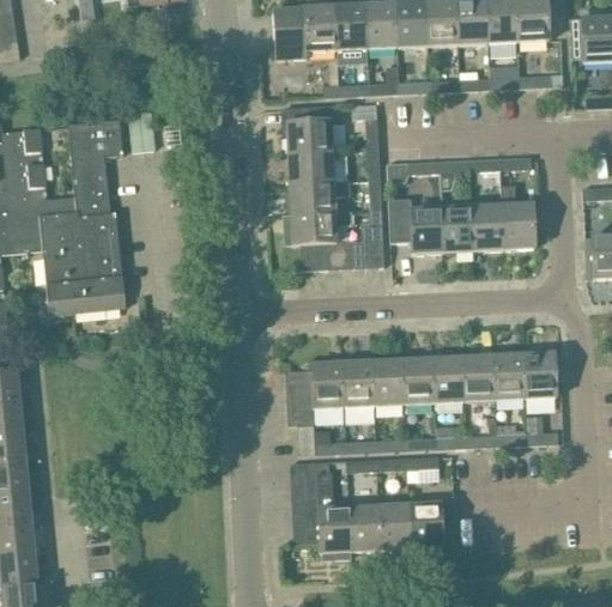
[(0,16),(13,14),(11,0),(0,1),(0,16)]
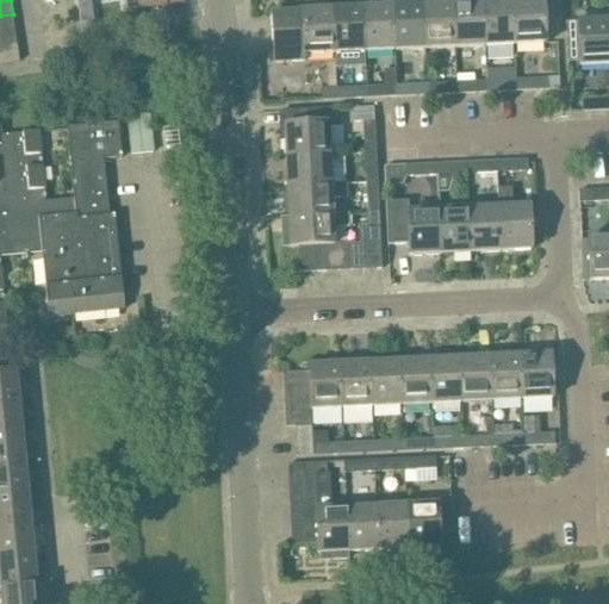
[(395,45),(424,44),(422,0),(392,1),(395,45)]
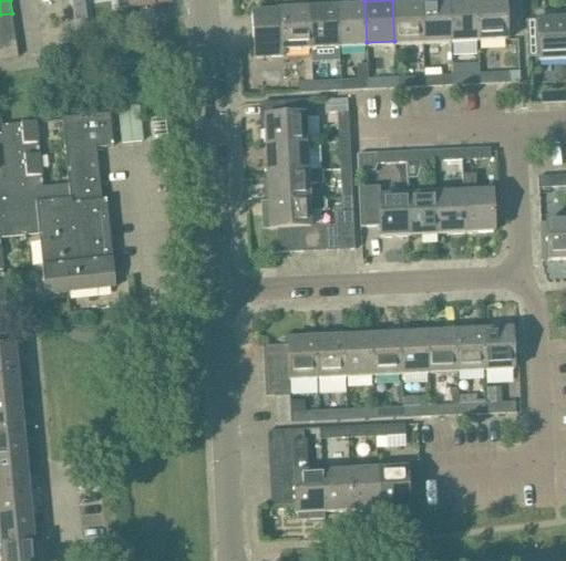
[(394,41),(422,40),(421,0),(392,0),(394,41)]
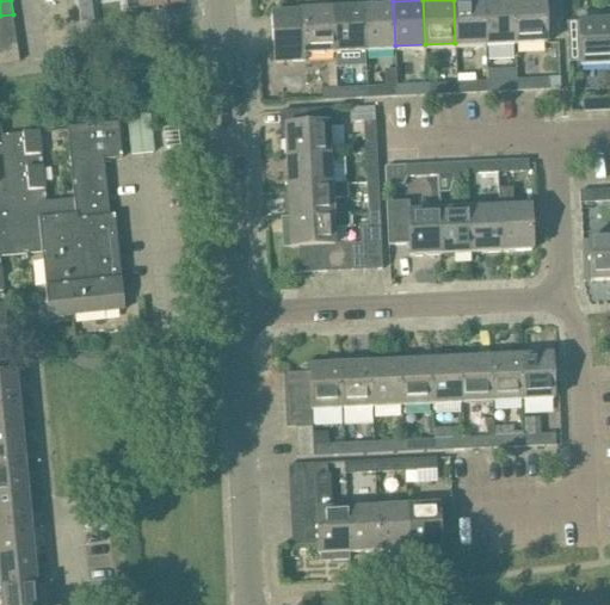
[(455,43),(486,41),(484,0),(454,0),(455,43)]
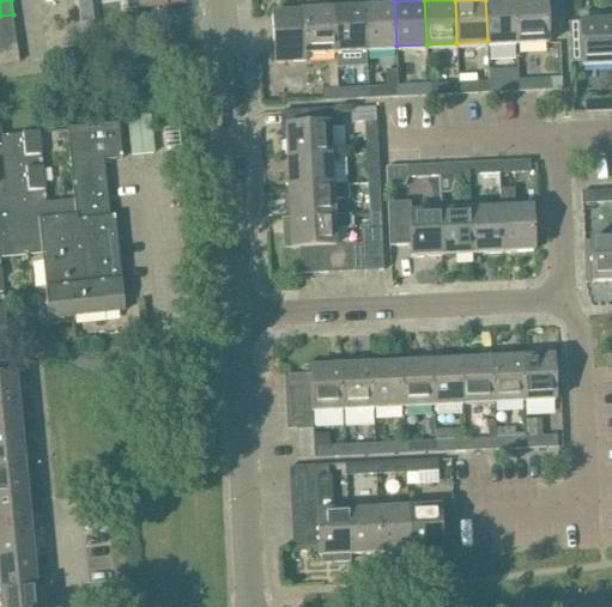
[(488,41),(517,40),(515,0),(485,0),(488,41)]
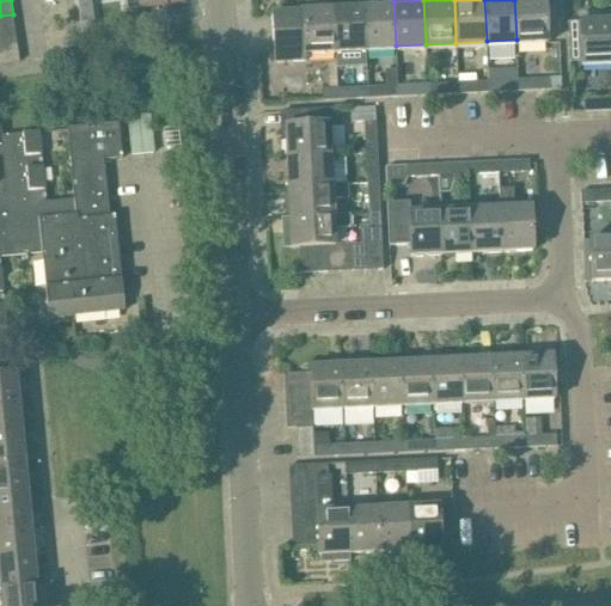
[(514,0),(517,40),(548,37),(545,0),(514,0)]
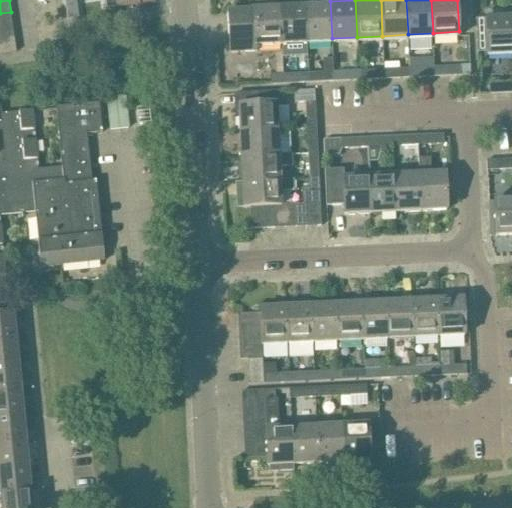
[(306,2),(307,40),(332,38),(330,1),(306,2)]
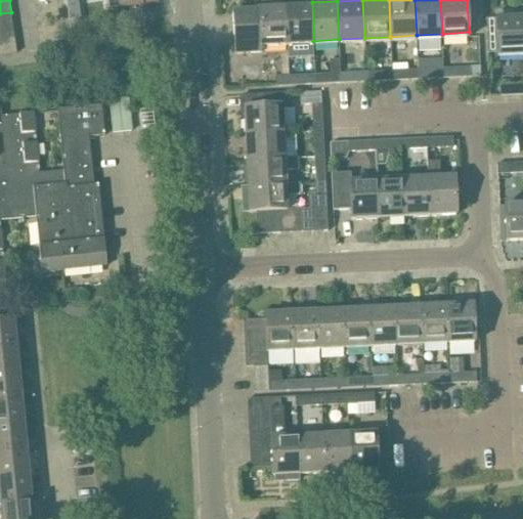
[(288,42),(313,41),(312,2),(286,4),(288,42)]
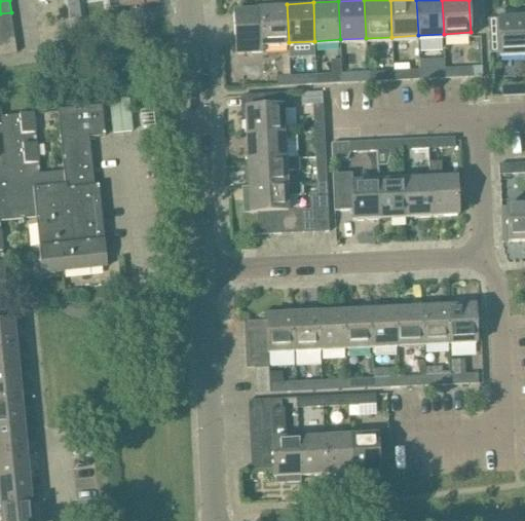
[(264,43),(289,42),(287,4),(260,5),(260,6),(234,7),(237,50),(264,49),(264,43)]
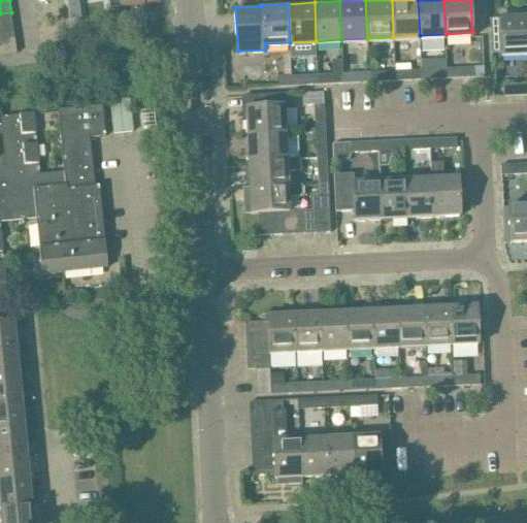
[(500,15),(490,15),(492,51),(502,51),(502,52),(526,50),(526,12),(517,12),(517,6),(501,7),(501,13),(500,13),(500,15)]
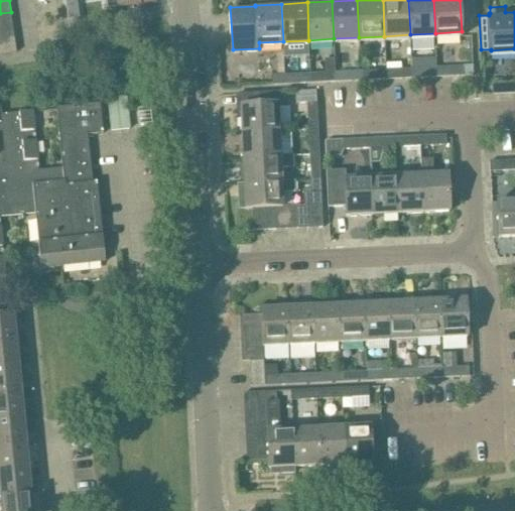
[(0,26),(13,24),(11,12),(0,13),(0,26)]
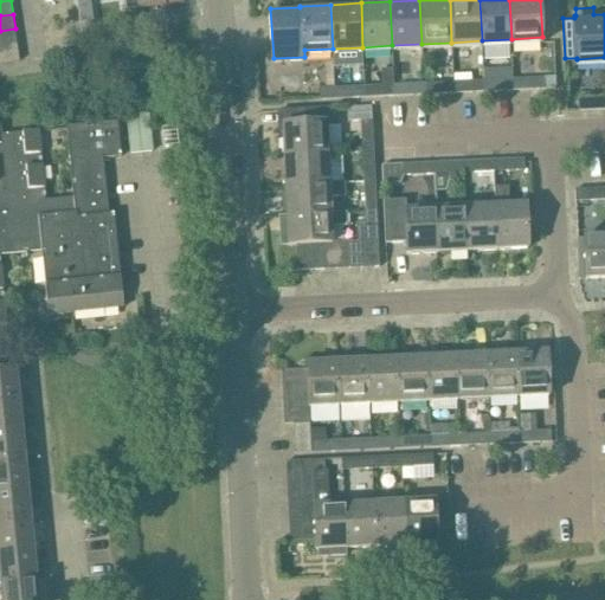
[(0,45),(18,43),(15,28),(0,31),(0,45)]
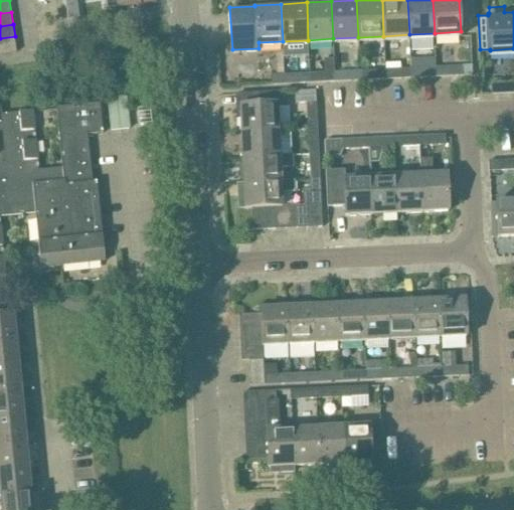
[(15,36),(0,38),(0,50),(16,48),(15,36)]
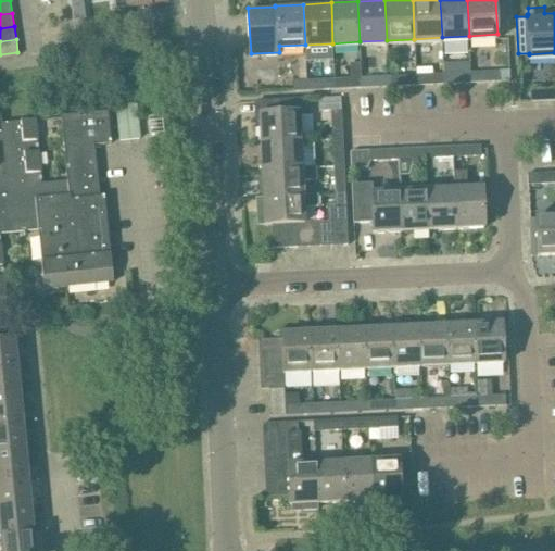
[(488,69),(471,69),(471,79),(489,79),(488,69)]
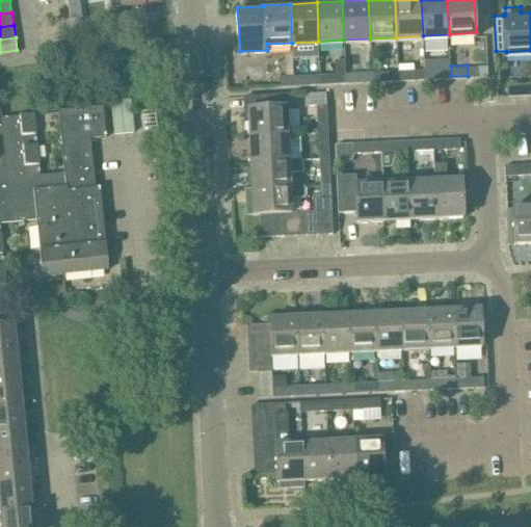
[(441,67),(424,68),(425,77),(441,77),(441,67)]
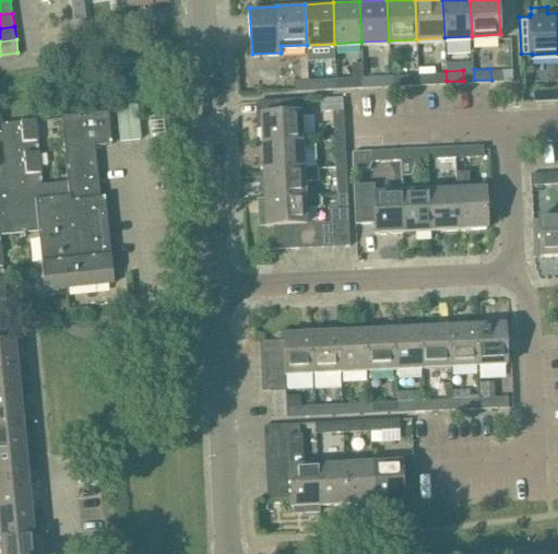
[(435,71),(418,72),(419,83),(436,82),(435,71)]
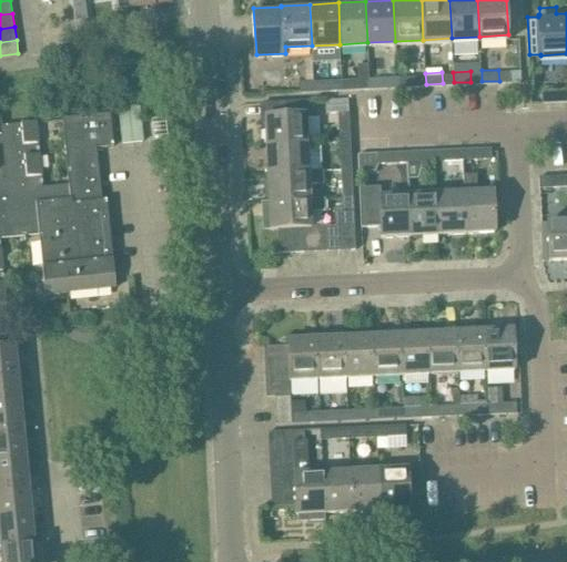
[(414,73),(397,74),(397,85),(415,84),(414,73)]
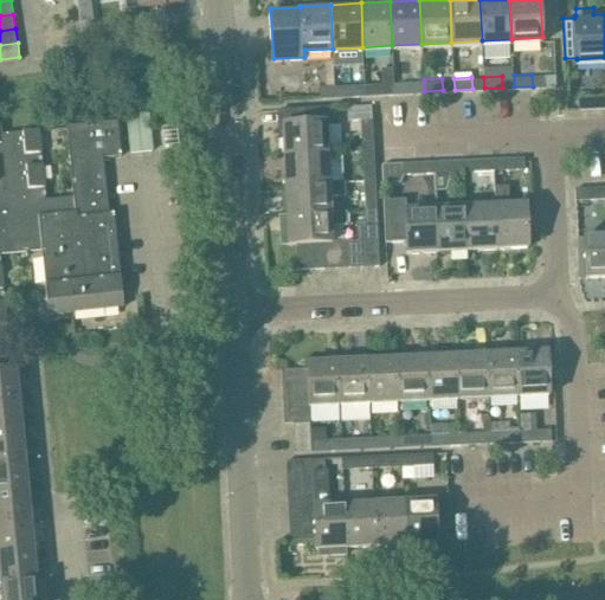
[(394,92),(424,91),(424,79),(394,81),(393,81),(394,92)]
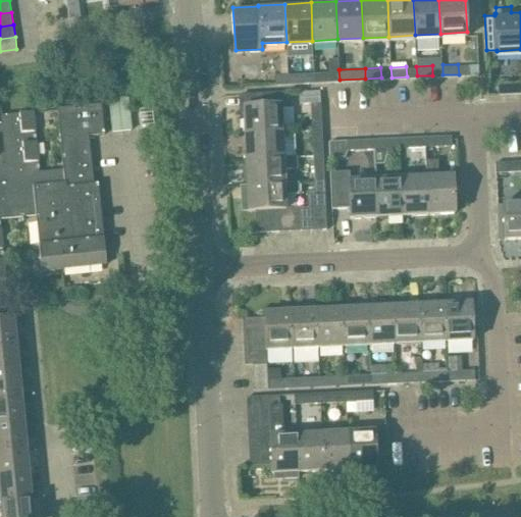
[(329,70),(314,71),(314,81),(319,81),(329,81),(329,70)]
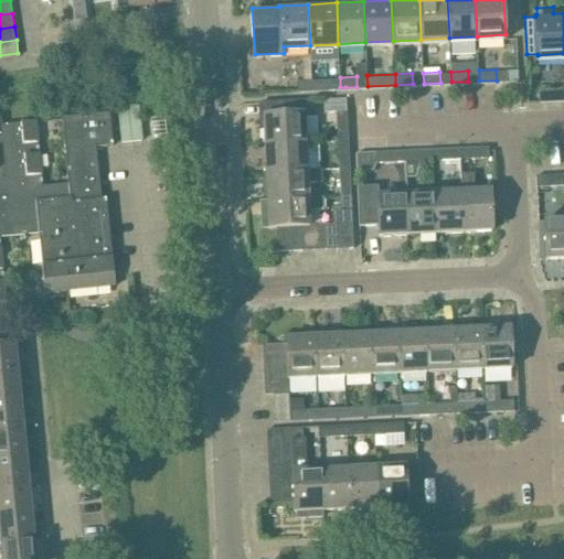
[(329,77),(311,78),(312,88),(329,88),(329,77)]
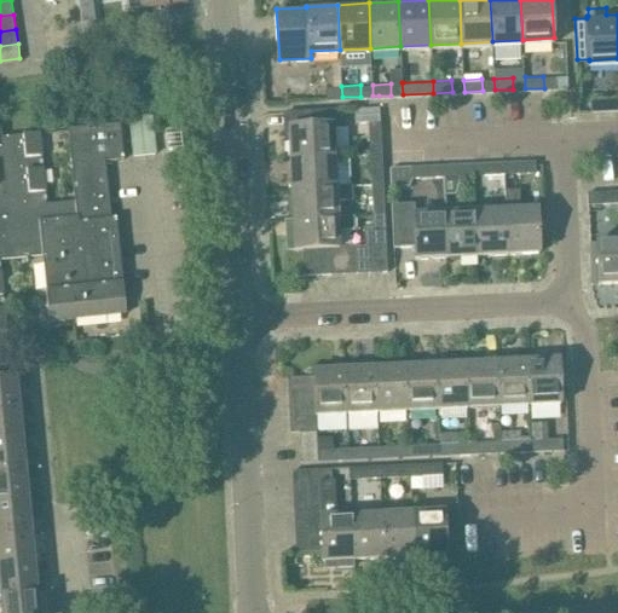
[(590,109),(617,108),(617,96),(590,98),(590,109)]
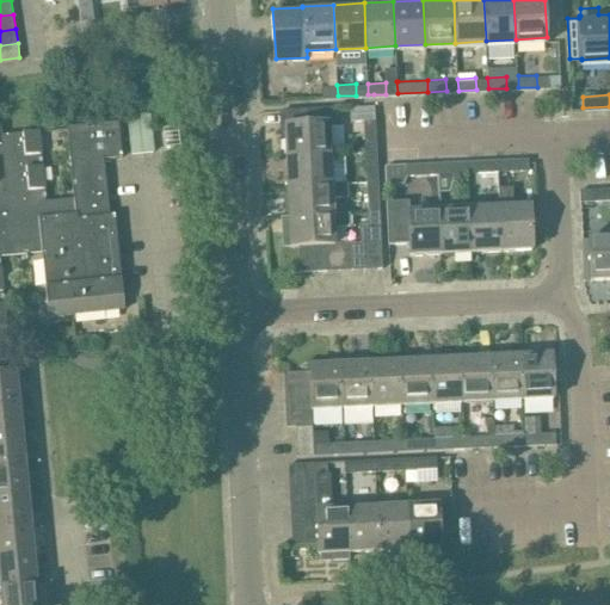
[(285,152),(330,149),(328,119),(336,118),(336,105),(328,105),(328,104),(300,106),(301,121),(284,122),(285,152)]
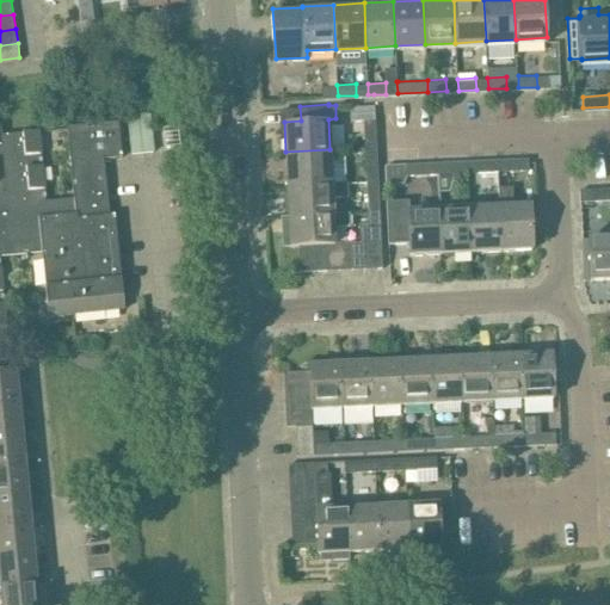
[(122,155),(118,119),(67,124),(75,196),(47,198),(39,130),(2,134),(1,123),(0,123),(0,323),(8,322),(1,254),(43,249),(49,313),(125,306),(116,213),(109,214),(103,158),(122,155)]
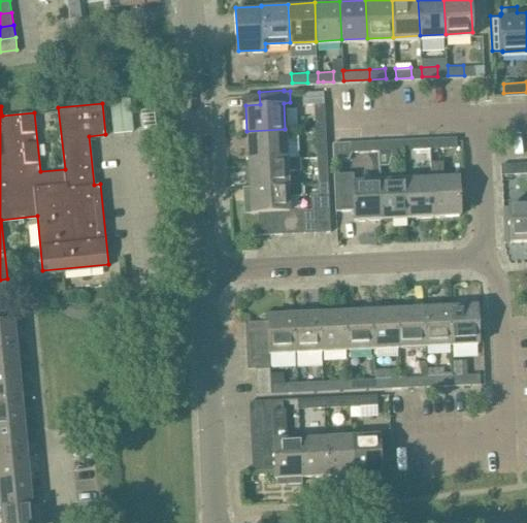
[(325,112),(315,112),(316,128),(326,127),(325,112)]
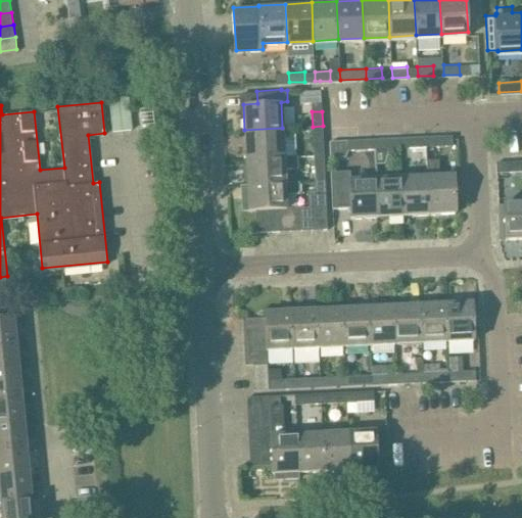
[(323,126),(313,127),(313,128),(314,141),(314,152),(324,152),(324,140),(323,126)]
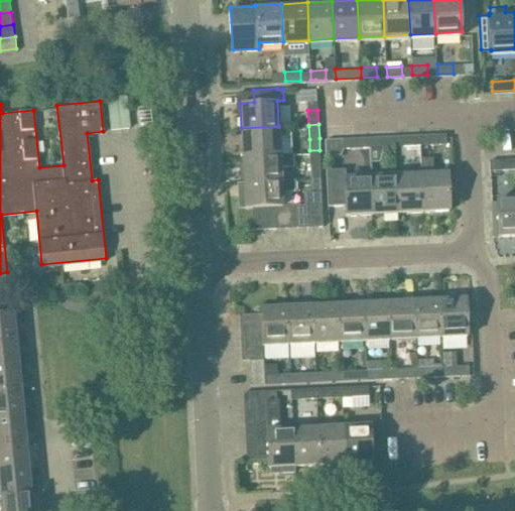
[(243,154),(280,152),(278,126),(241,128),(243,154)]
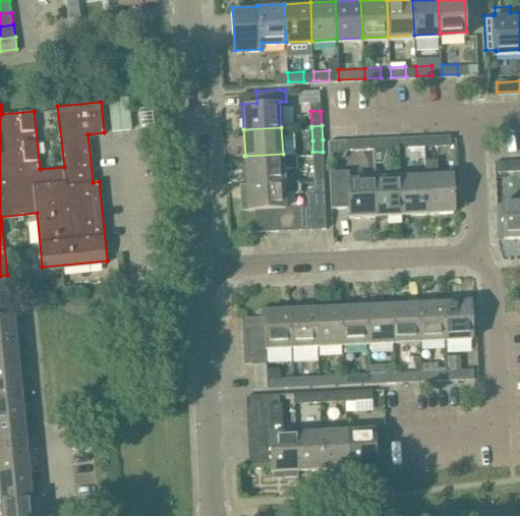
[(451,133),(436,133),(437,144),(451,144),(451,135),(451,133)]
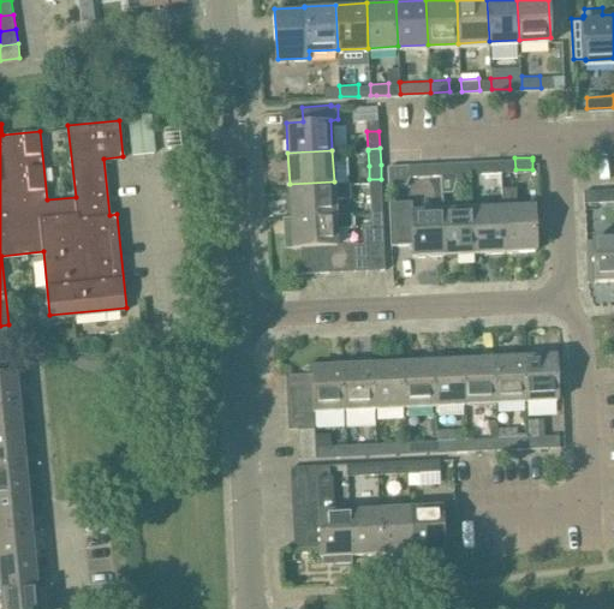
[(501,159),(484,160),(484,171),(502,171),(501,159)]
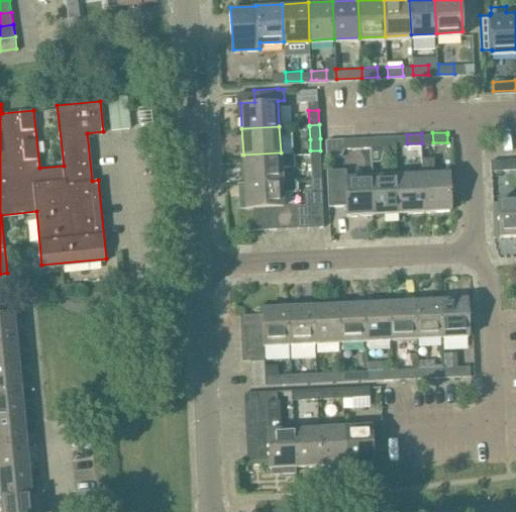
[(396,144),(396,134),(371,135),(371,145),(370,145),(371,158),(382,157),(381,145),(396,144)]
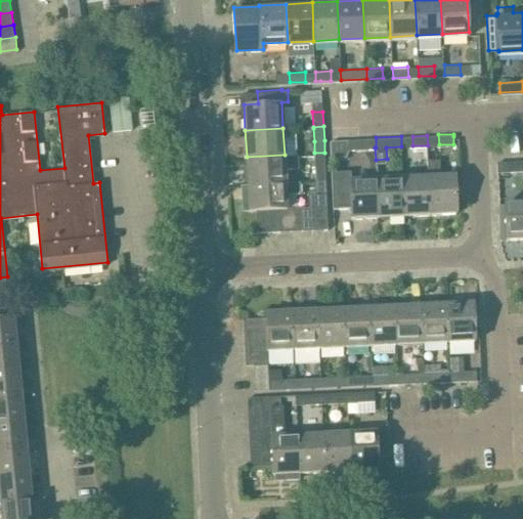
[(376,147),(376,137),(349,138),(349,149),(375,147),(376,147)]
